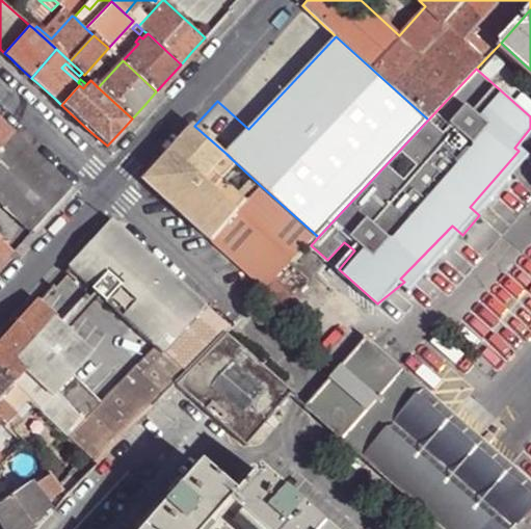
[(0,144),(12,130),(0,118),(0,144)]
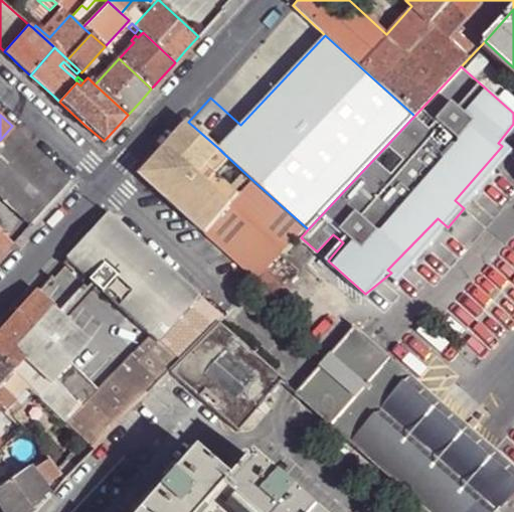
[(207,162),(219,149),(188,122),(171,141),(141,174),(176,207),(203,231),(229,203),(196,173),(207,162)]
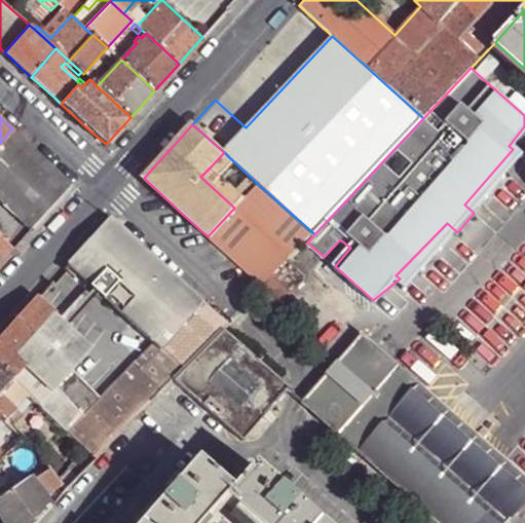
[(72,182),(12,128),(0,143),(0,196),(32,226),(72,182)]
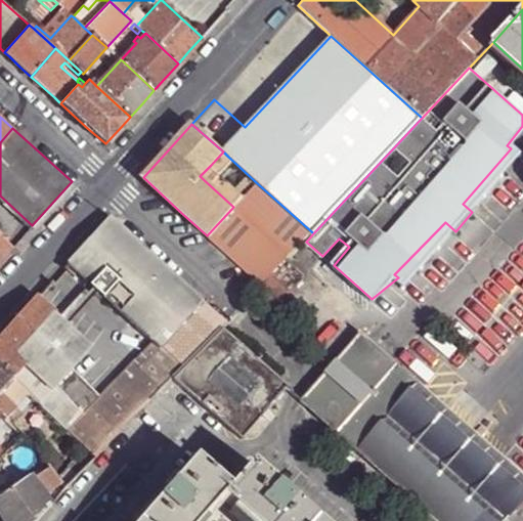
[(216,170),(228,157),(223,152),(211,165),(216,170)]
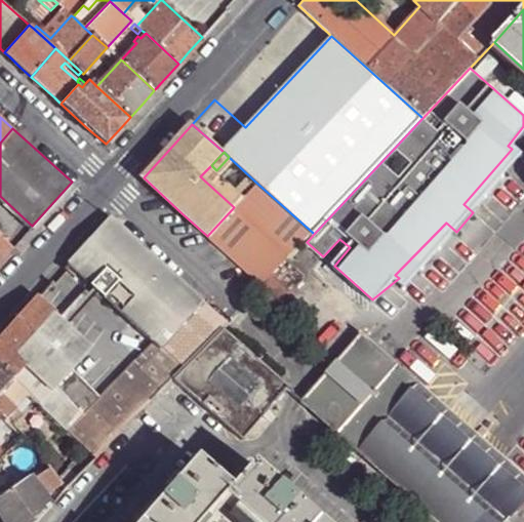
[(287,257),(312,232),(256,183),(234,207),(207,236),(260,285),(287,257)]
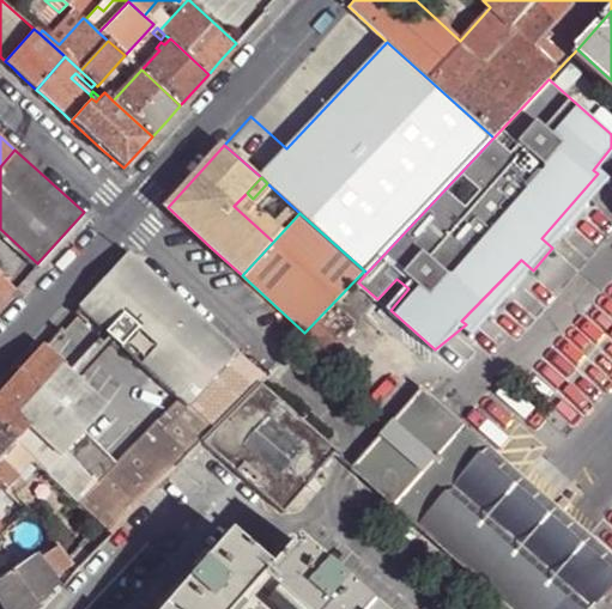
[(127,253),(78,306),(83,310),(79,314),(86,320),(90,316),(162,382),(146,399),(163,413),(95,483),(78,501),(110,531),(201,438),(256,382),(262,376),(127,253)]
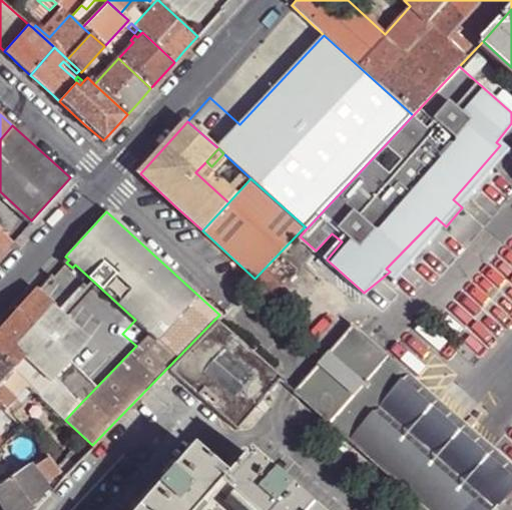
[(0,255),(12,241),(0,229),(0,255)]
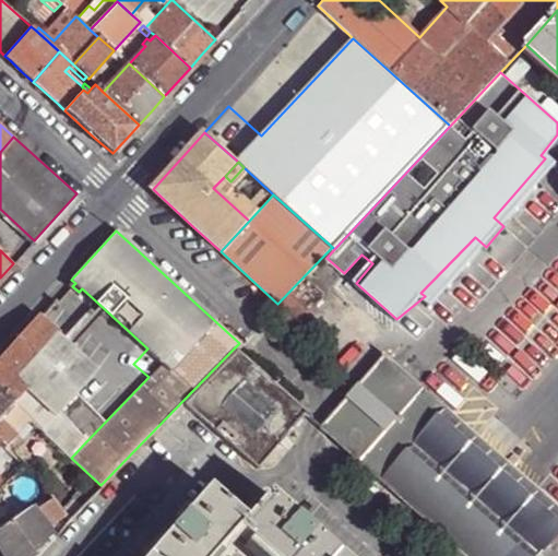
[(323,292),(306,274),(277,304),(273,308),(292,326),(323,292)]
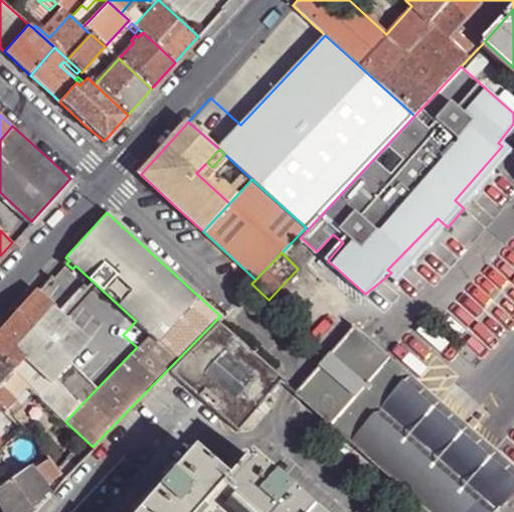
[(54,380),(88,339),(35,291),(0,330),(0,357),(12,370),(38,394),(50,381),(51,382),(54,380)]
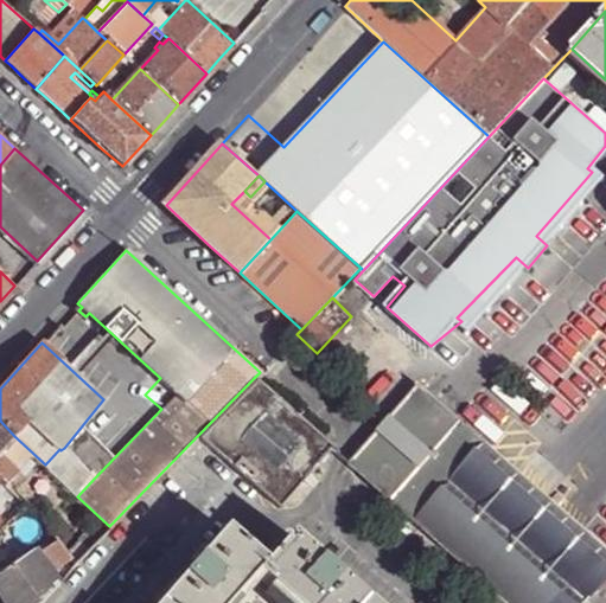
[(330,446),(254,378),(199,434),(280,504),(330,446)]
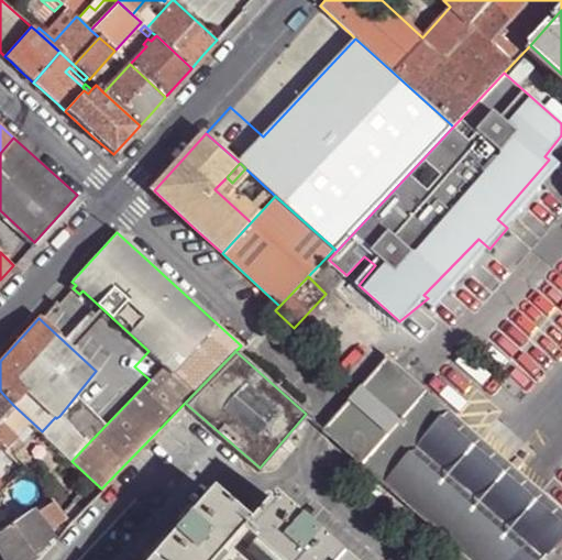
[(561,559),(561,504),(388,353),(322,429),(463,551),(455,559),(561,559)]
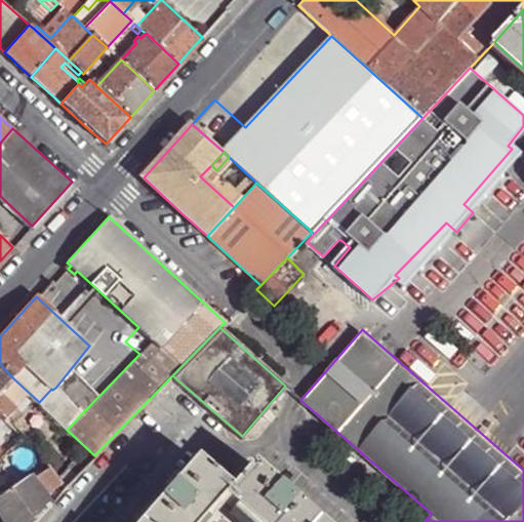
[(0,390),(12,377),(0,364),(0,415),(4,418),(13,408),(0,395),(0,390)]
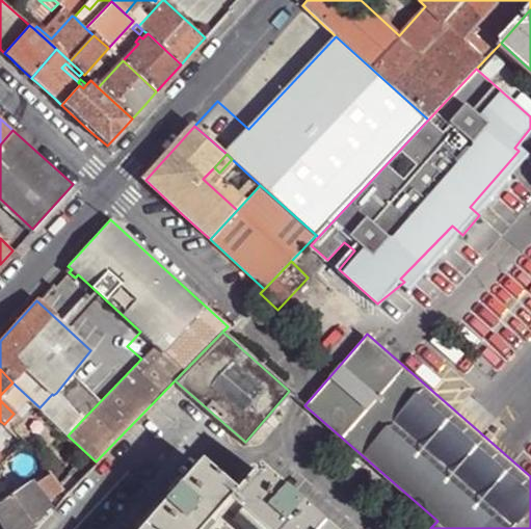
[(40,407),(68,435),(82,420),(56,393),(53,395),(52,394),(40,407)]
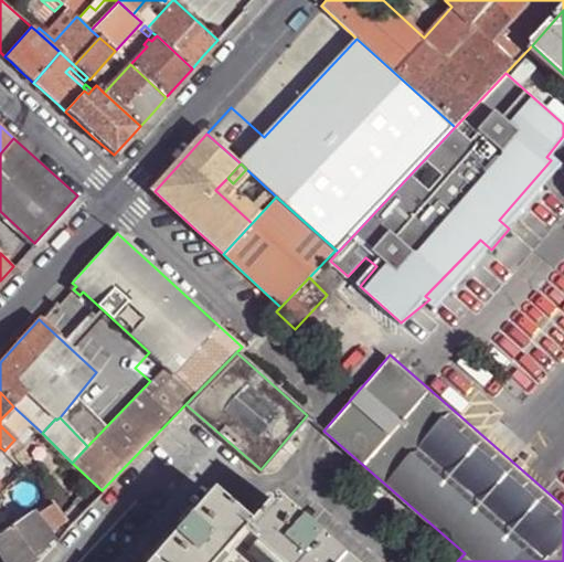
[(9,466),(13,460),(6,453),(0,458),(9,466)]
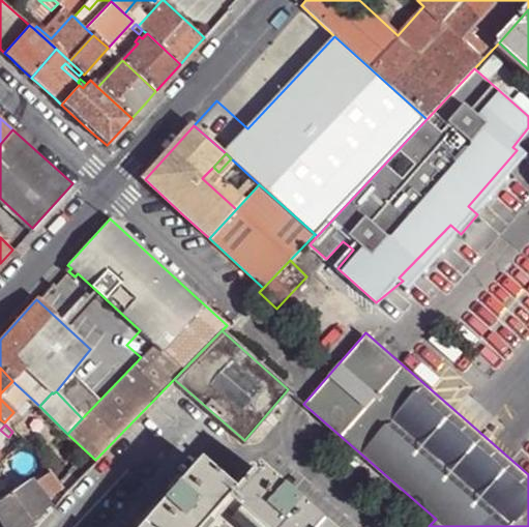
[(12,441),(18,436),(12,432),(8,437),(12,441)]
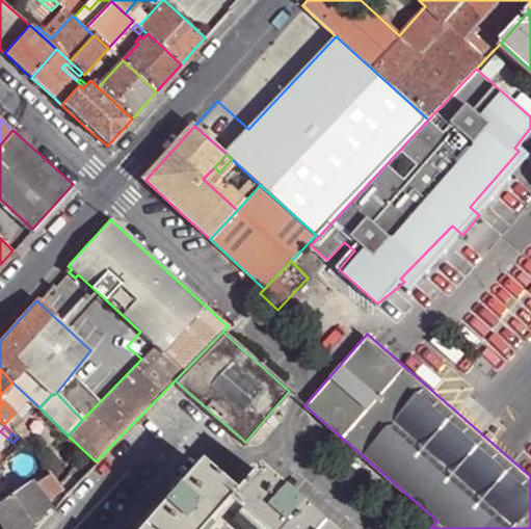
[(207,528),(229,505),(224,501),(232,492),(197,460),(136,528),(207,528)]
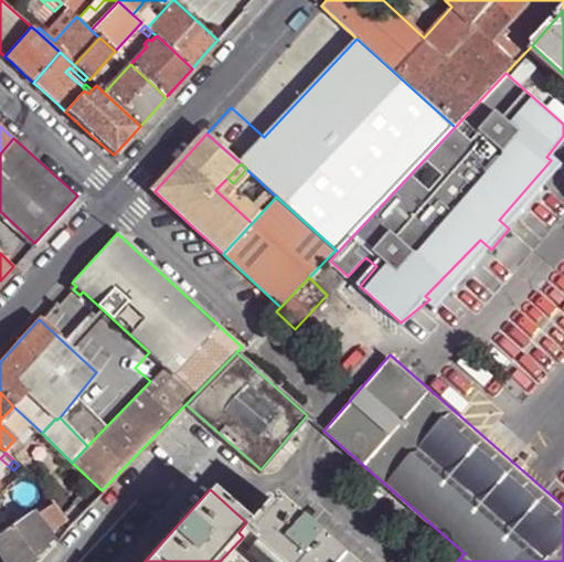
[(243,537),(252,544),(247,549),(262,561),(347,561),(270,495),(246,522),(238,532),(243,537)]
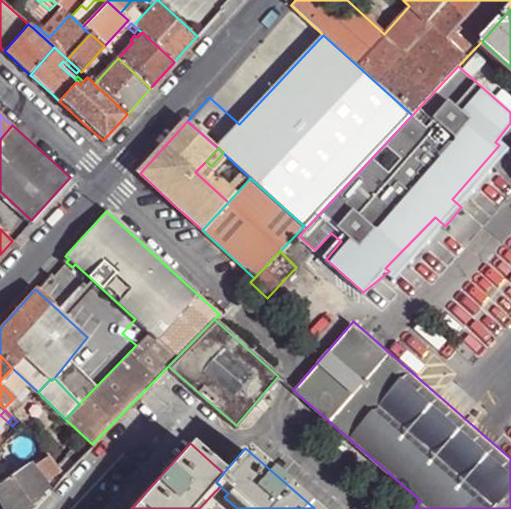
[(32,508),(49,491),(42,481),(61,468),(47,450),(29,462),(0,481),(0,502),(4,508),(32,508)]
